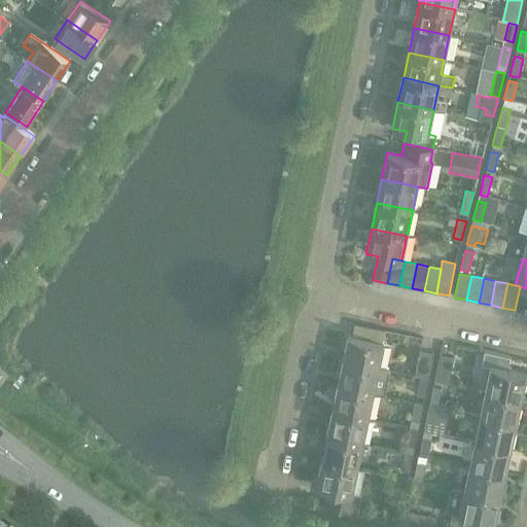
[(348,336),(343,360),(378,369),(383,343),(348,336)]
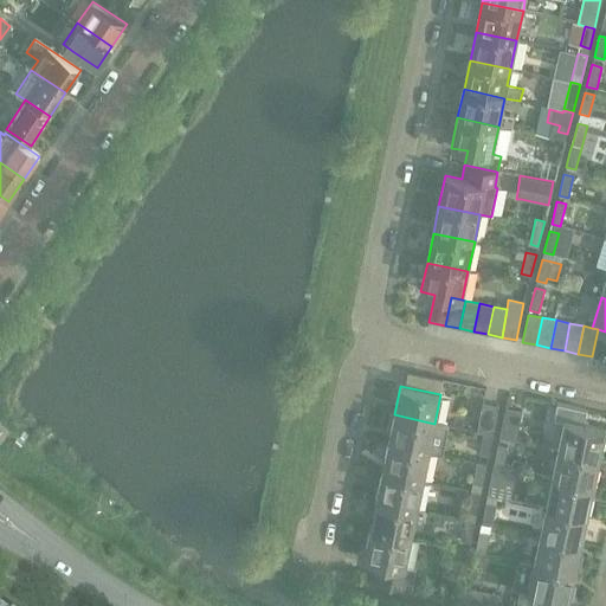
[(483,433),(483,434),(492,436),(498,407),(482,404),(476,432),(483,433)]
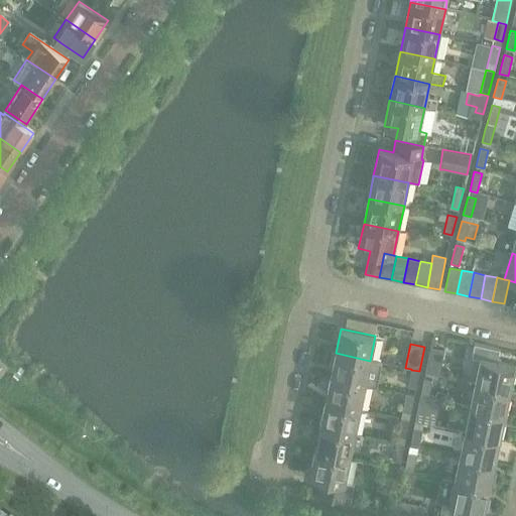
[(481,359),(476,383),(509,390),(514,366),(496,362),(499,350),(474,345),(472,357),(481,359)]
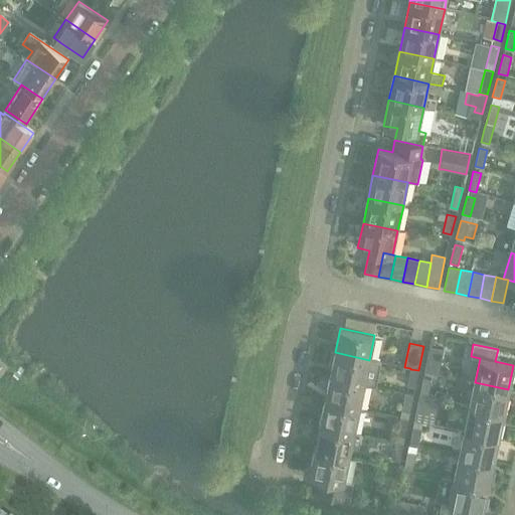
[(430,347),(424,372),(439,375),(444,350),(430,347)]
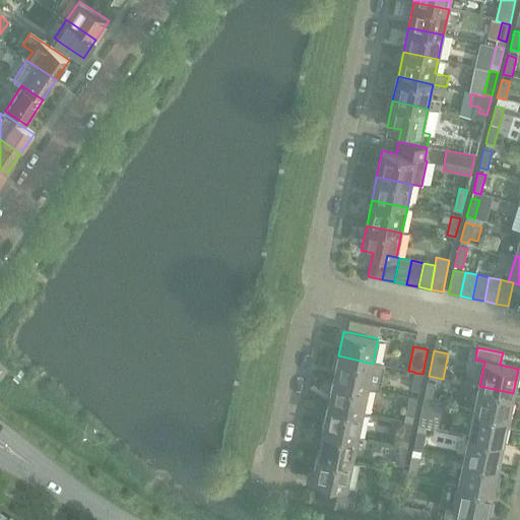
[(338,355),(333,381),(368,388),(373,364),(338,355)]
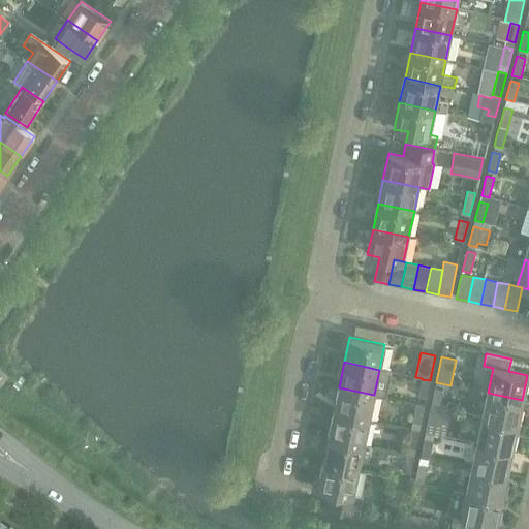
[(417,397),(426,399),(430,380),(422,379),(417,397)]
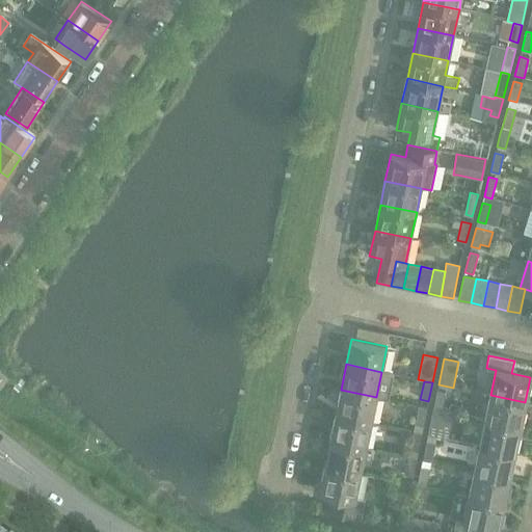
[(341,390),(336,415),(370,422),(376,397),(341,390)]
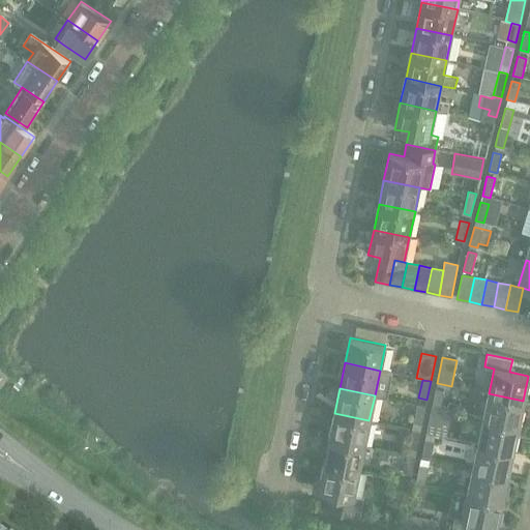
[(432,408),(440,410),(444,391),(435,389),(432,408)]
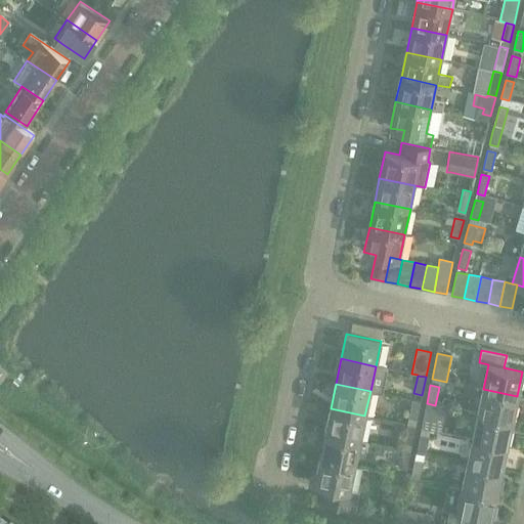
[(483,389),(478,413),(512,421),(517,396),(483,389)]
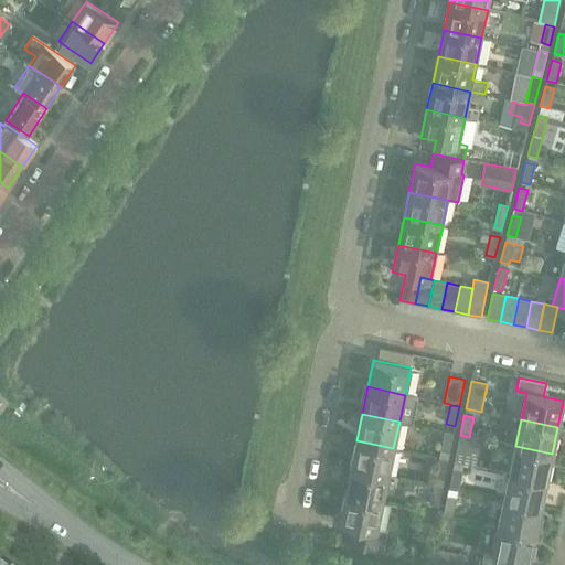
[(479,427),(477,435),(488,438),(490,430),(479,427)]
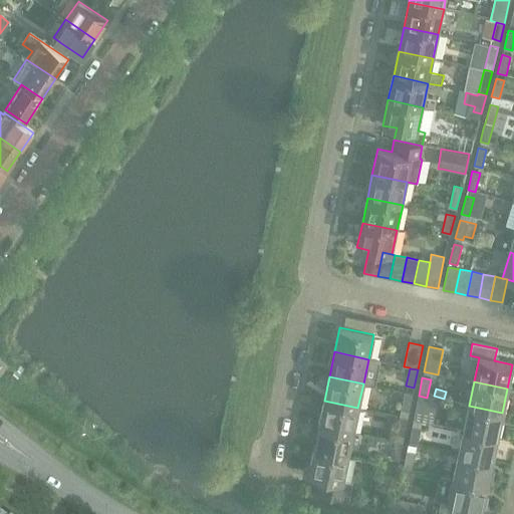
[(405,393),(400,417),(408,419),(413,395),(405,393)]
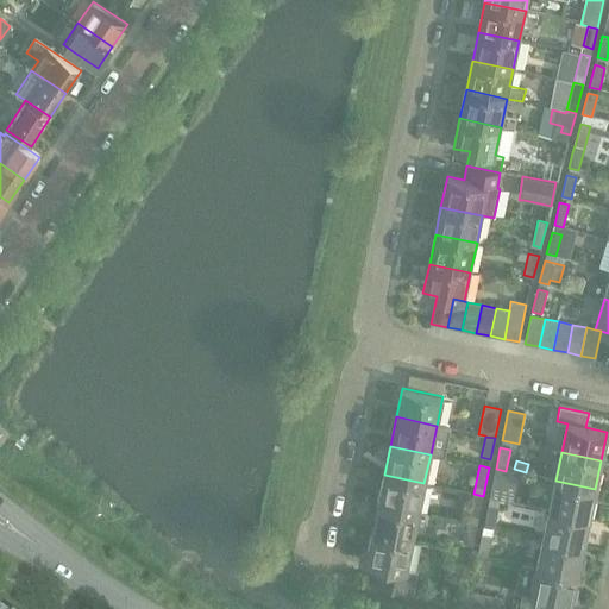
[(384,475),(378,504),(418,513),(424,483),(384,475)]
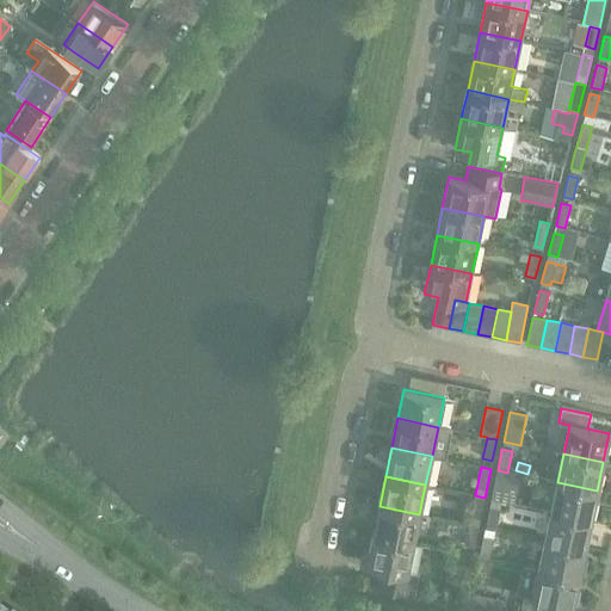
[(497,479),(492,499),(501,501),(506,481),(497,479)]
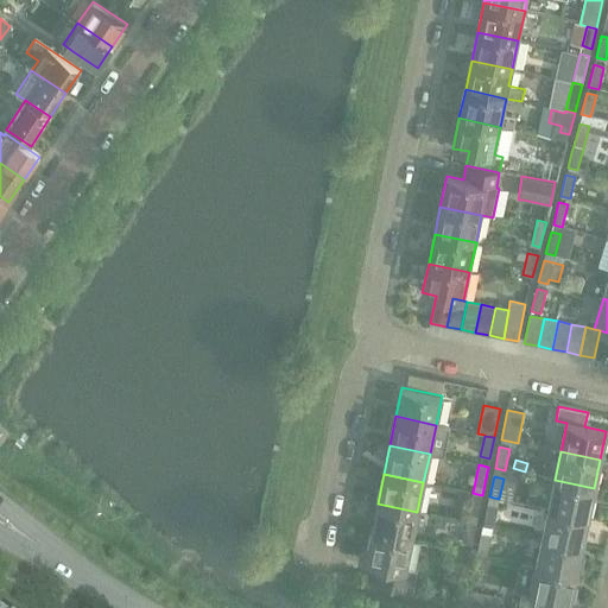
[(555,480),(549,508),(588,517),(594,488),(555,480)]
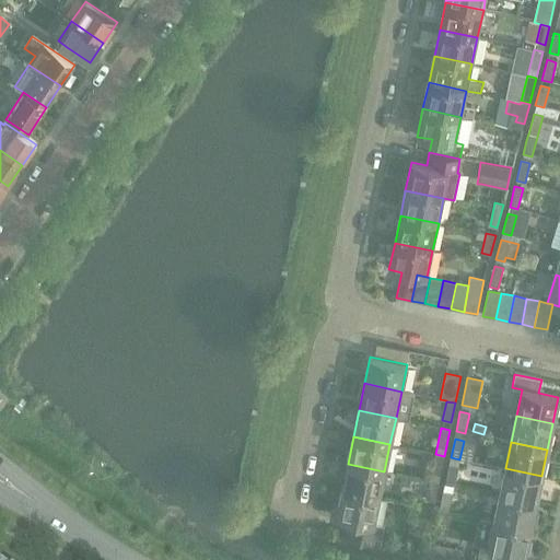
[(435,454),(430,480),(439,482),(444,456),(435,454)]
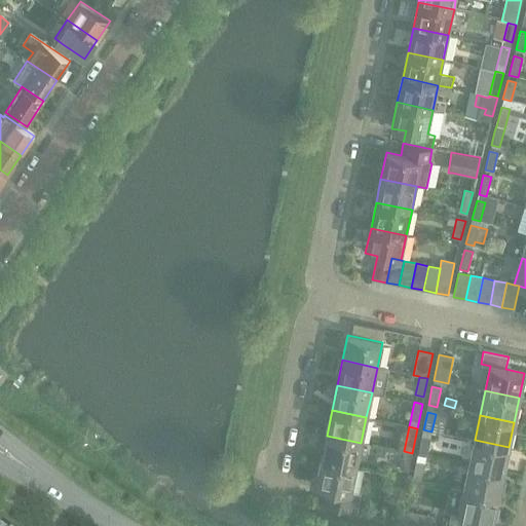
[(327,436),(322,460),(355,467),(361,443),(327,436)]
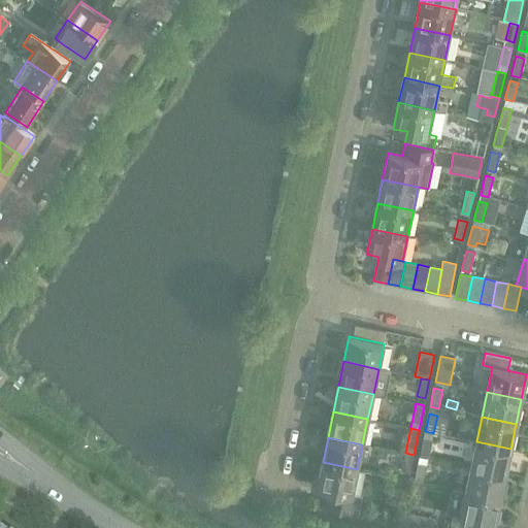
[(419,457),(420,457),(427,458),(431,439),(423,438),(419,457)]
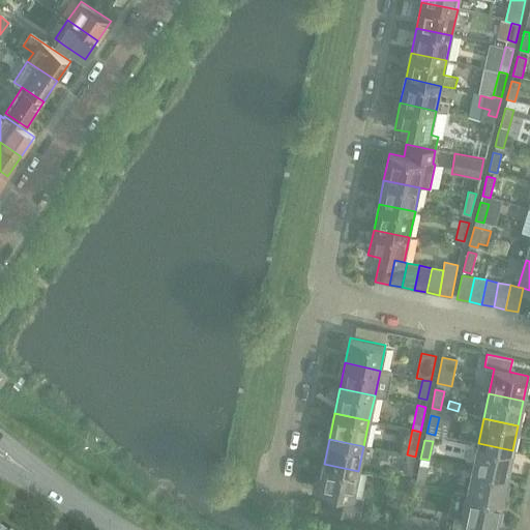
[(478,443),(472,469),(507,476),(512,450),(478,443)]
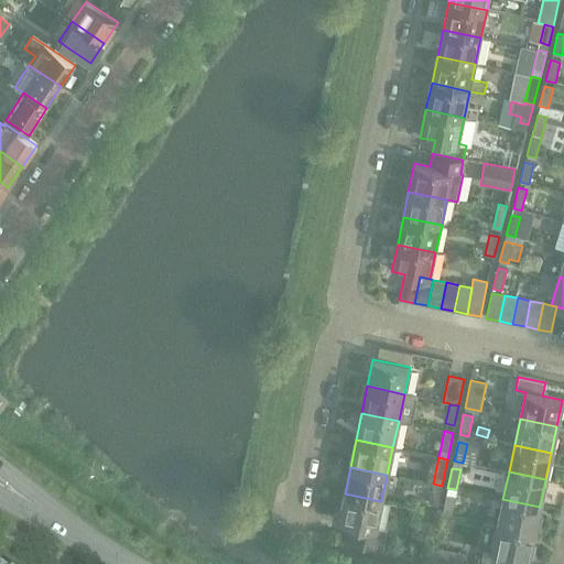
[(437,506),(442,488),(442,486),(433,484),(429,503),(437,506)]
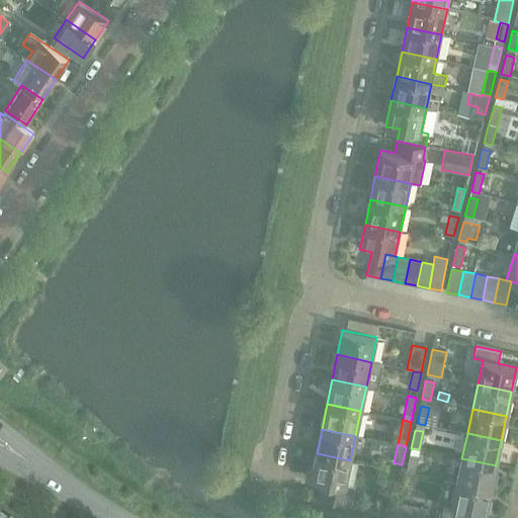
[(345,487),(350,460),(317,453),(311,479),(325,482),(322,496),(350,502),(352,488),(345,487)]
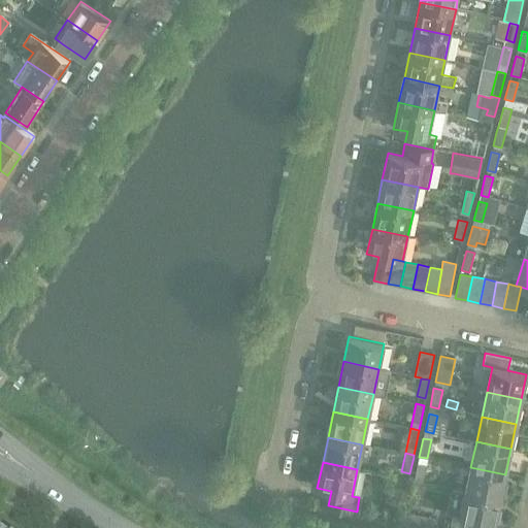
[(426,465),(418,463),(414,482),(422,484),(426,465)]
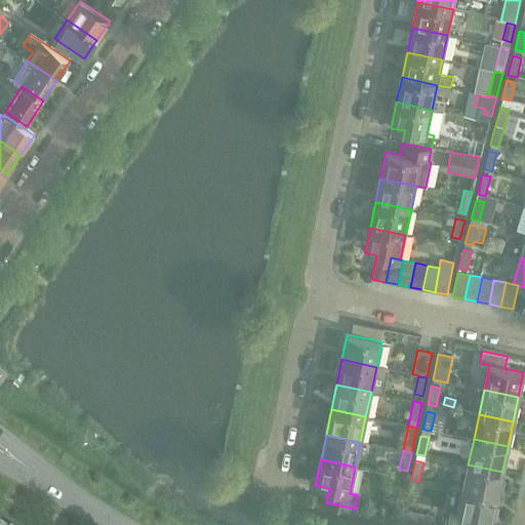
[(468,465),(462,489),(497,496),(502,472),(468,465)]
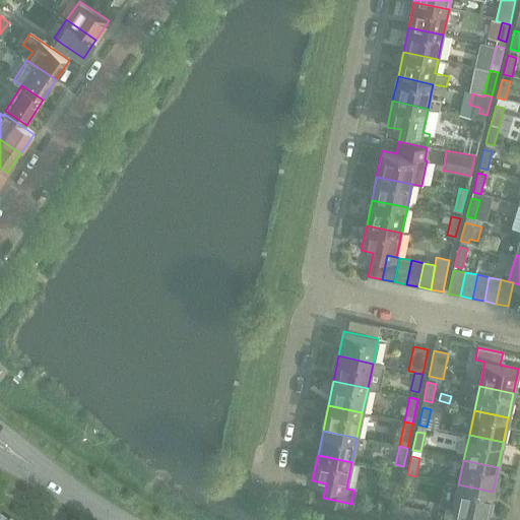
[(488,517),(493,492),(458,484),(453,509),(446,507),(442,519),(471,519),(473,514),(488,517)]
